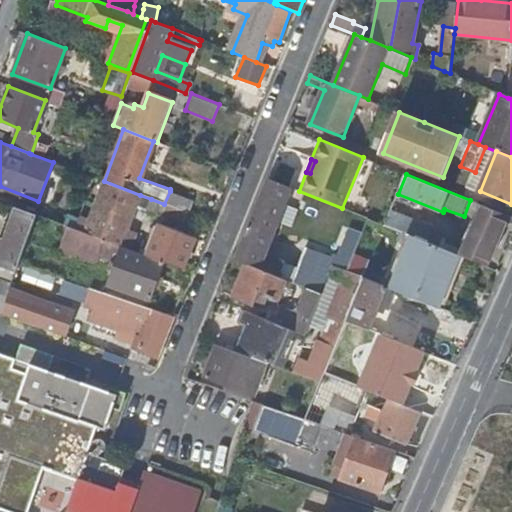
[(268,178),(236,259),(247,263),(287,279),(308,287),(323,293),(331,271),(325,269),(330,258),(304,247),(295,268),(265,256),(293,189),(268,178)]
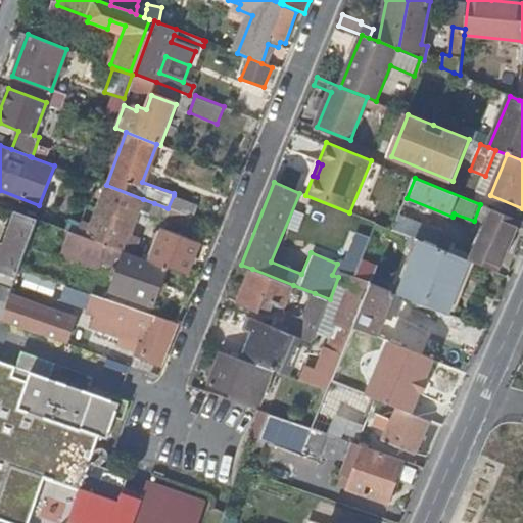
[(125,250),(129,238),(139,210),(143,199),(106,185),(88,237),(125,250)]
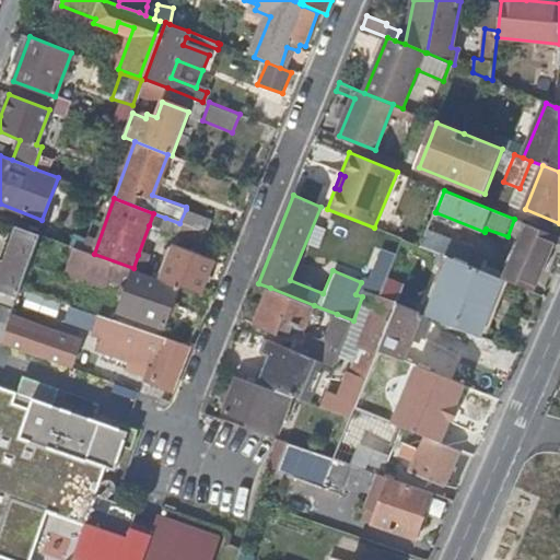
[(188,226),(206,233),(212,219),(186,209),(179,223),(183,224),(188,226)]
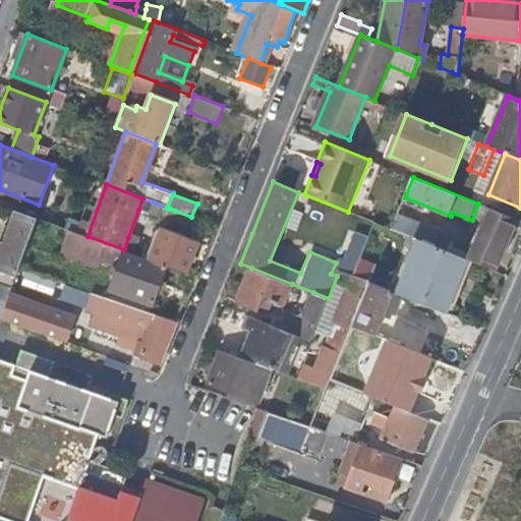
[(138,210),(150,214),(154,203),(142,198),(138,210)]
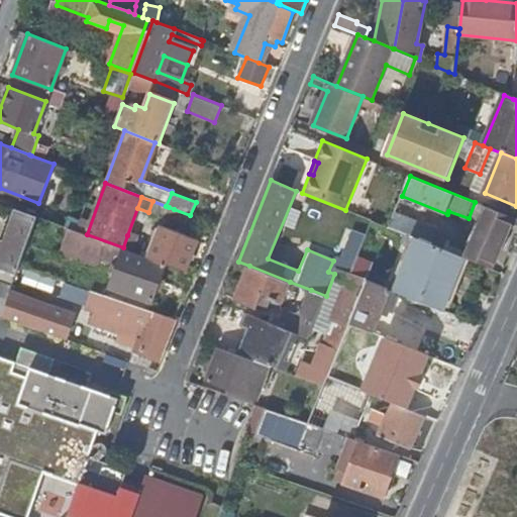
[(148,212),(165,218),(169,207),(166,206),(152,201),(148,212)]
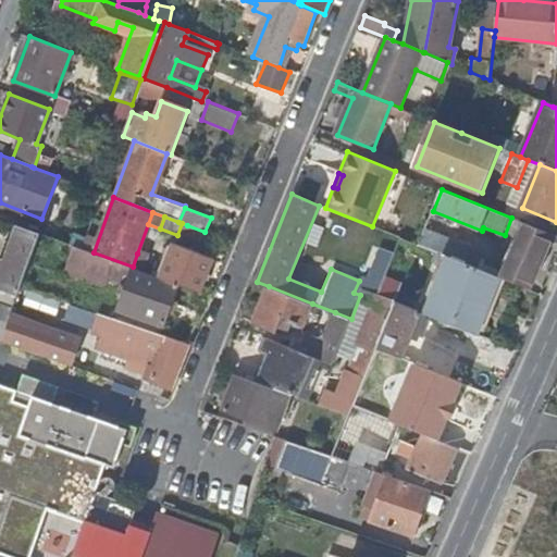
[(177,235),(183,236),(187,225),(182,223),(177,235)]
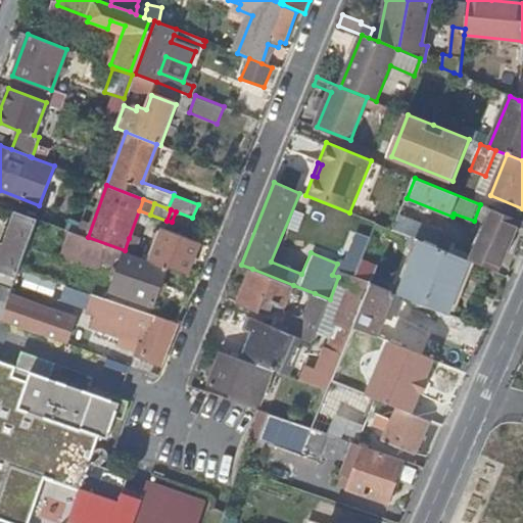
[(500,265),(519,220),(494,209),(475,254),(472,263),(496,272),(500,265)]
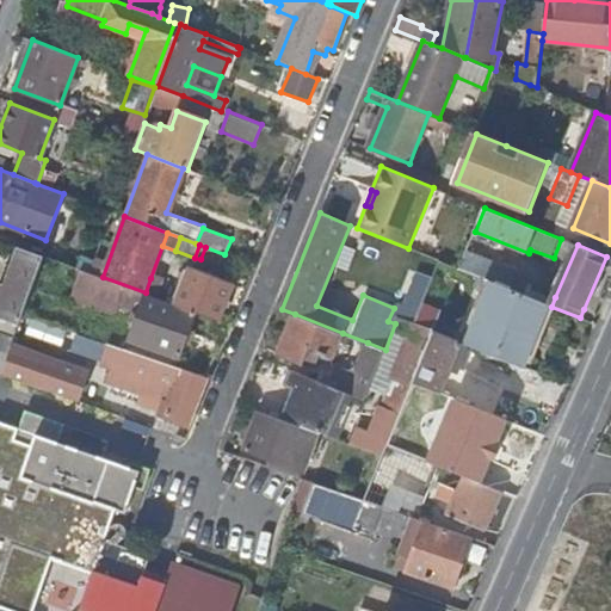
[(220,267),(224,254),(205,247),(201,259),(220,267)]
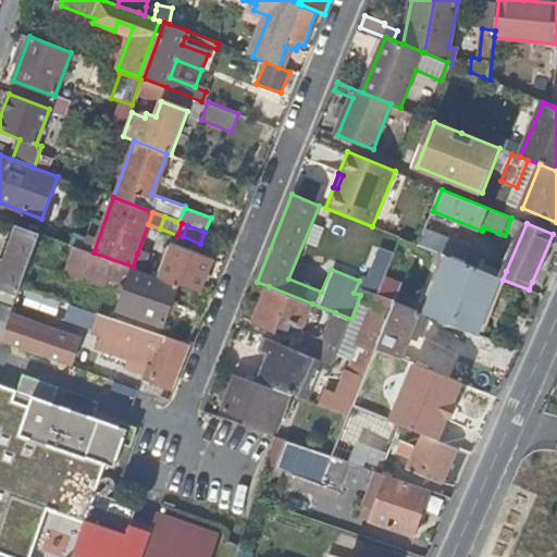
[(0,339),(2,341),(10,318),(22,285),(34,250),(40,234),(19,226),(9,252),(2,250),(0,254),(0,339)]
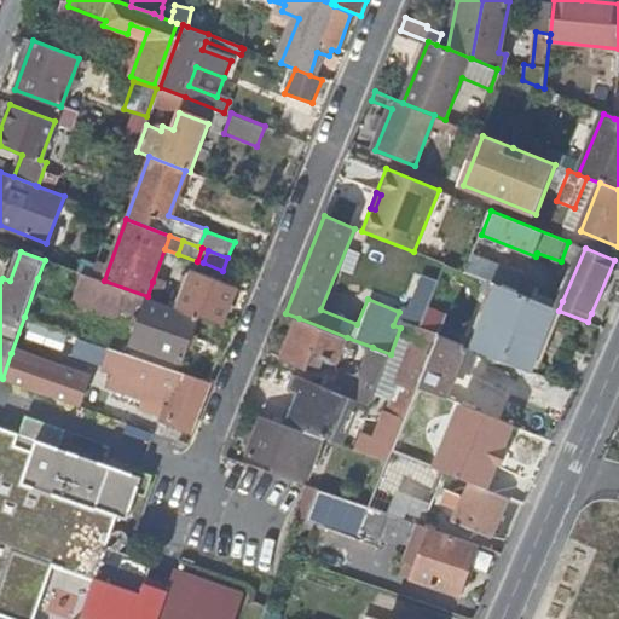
[(70,270),(45,260),(38,278),(64,288),(70,270)]
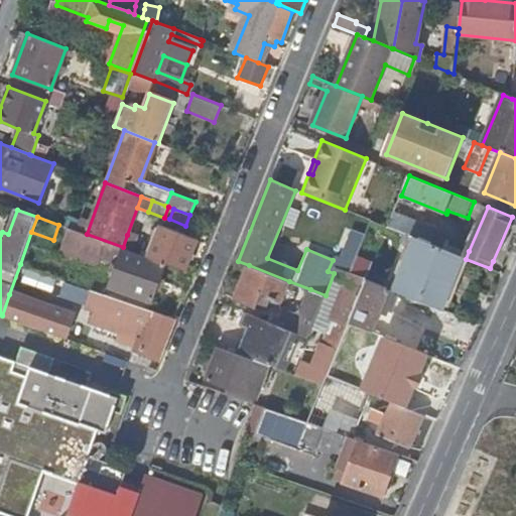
[(164,264),(184,271),(196,240),(161,227),(149,258),(164,264)]
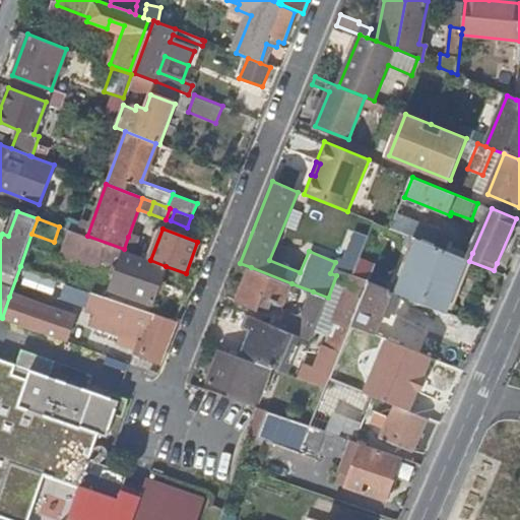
[(77,234),(69,231),(63,246),(102,260),(103,257),(118,262),(122,250),(77,234)]
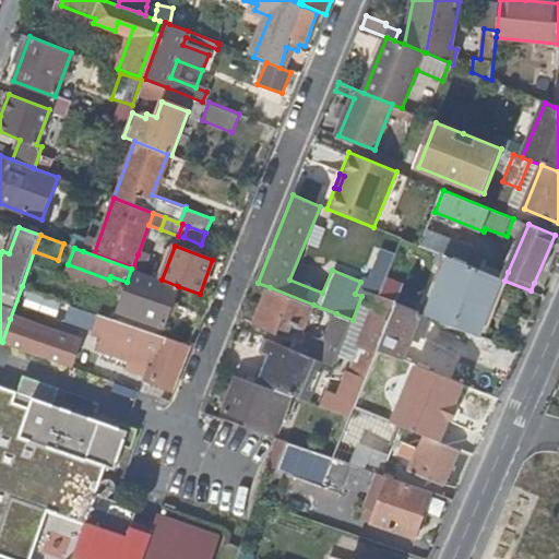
[(381,296),(396,256),(383,250),(371,280),(367,278),(363,288),(365,289),(381,296)]
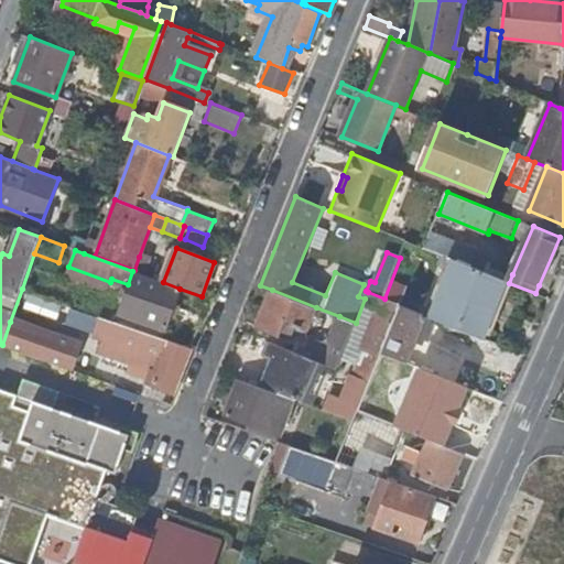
[(134,272),(144,275),(150,261),(139,257),(134,270),(133,272),(134,272)]
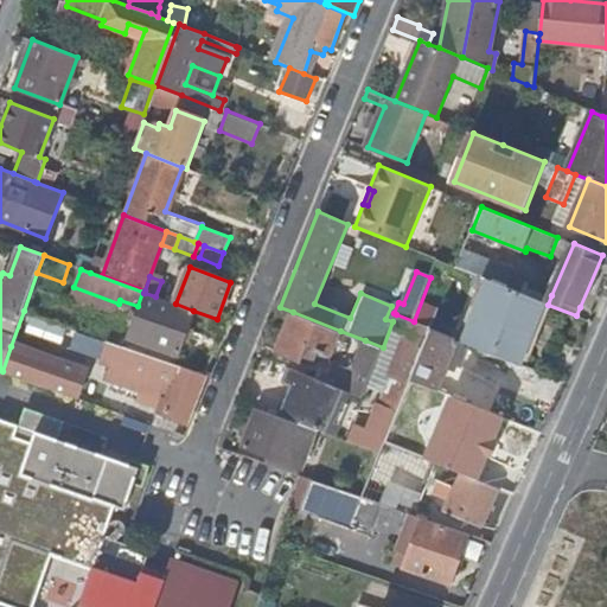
[(465,342),(521,364),(545,304),(490,281),(465,342)]
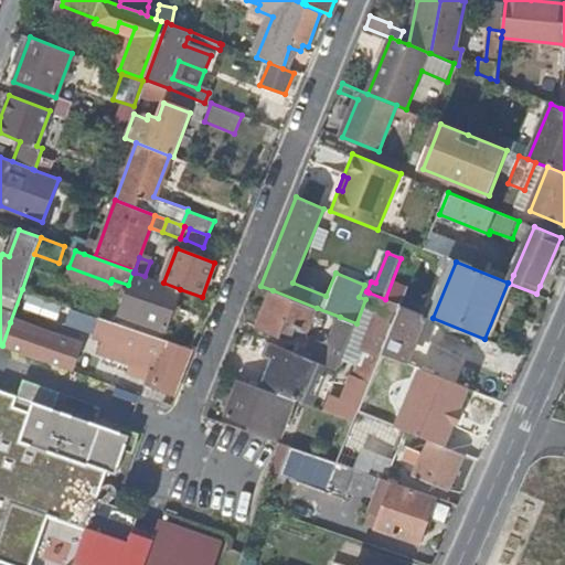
[(180,289),(163,283),(145,276),(135,273),(120,315),(166,331),(180,289)]
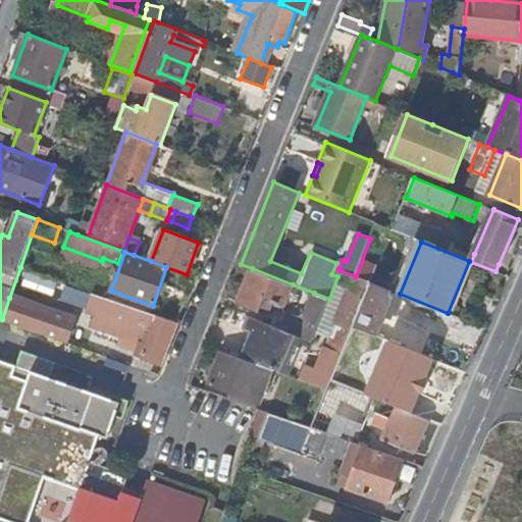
[(293,284),(252,268),(239,303),(259,312),(265,298),(284,305),(293,284)]
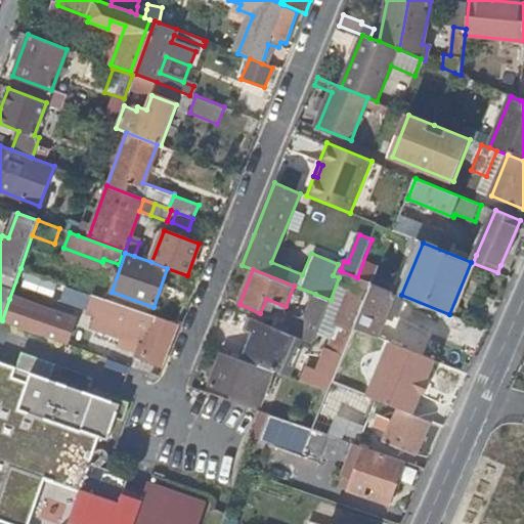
[(329,348),(344,354),(354,328),(373,284),(357,277),(342,271),(339,277),(331,300),(313,342),(329,348)]
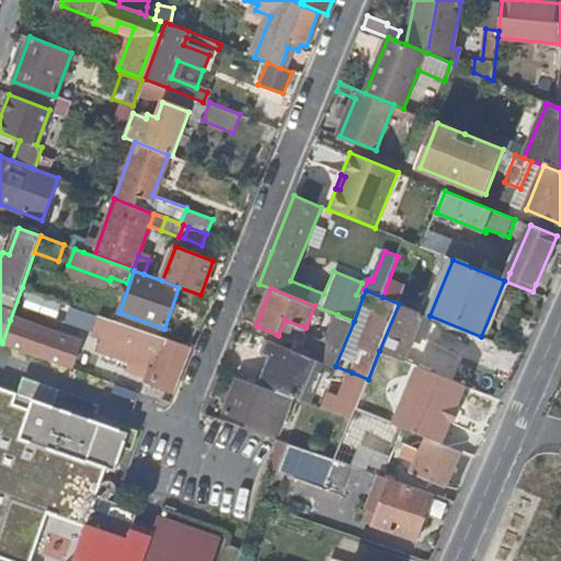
[(404,362),(424,313),(399,304),(379,351),(380,352),(404,362)]
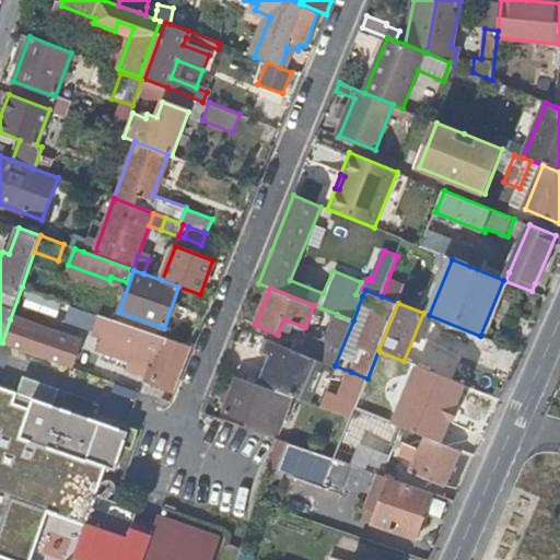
[(184,346),(89,311),(83,324),(108,333),(104,342),(158,364),(151,380),(173,389),(190,348),(184,346)]
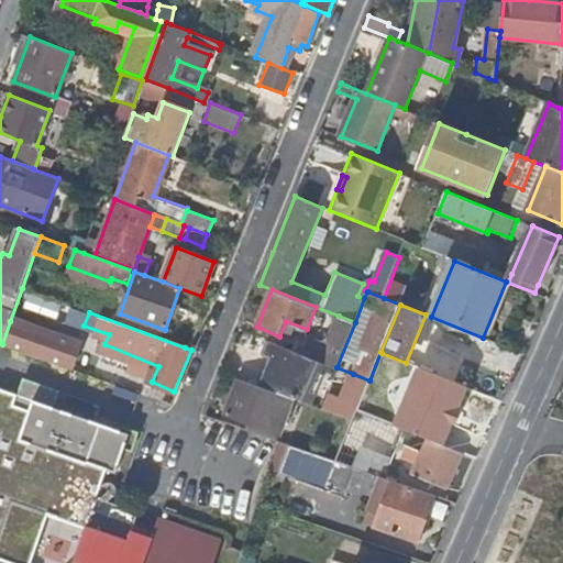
[(315,359),(326,363),(337,367),(355,322),(339,316),(331,338),(323,354),(318,351),(315,359)]
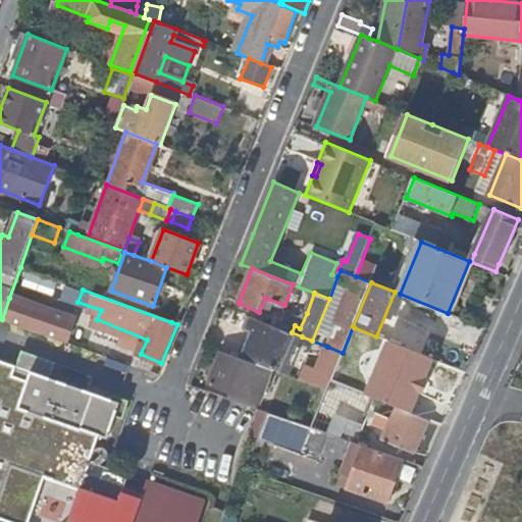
[(9,298),(2,319),(65,342),(72,320),(9,298)]
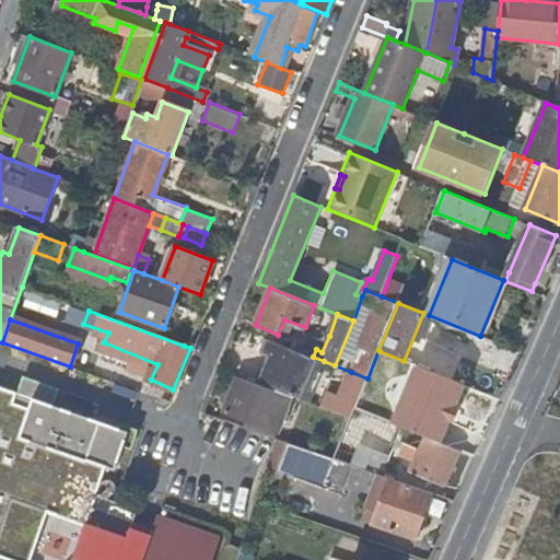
[(313,357),(269,339),(264,352),(270,356),(259,383),(306,398),(324,361),(313,357)]
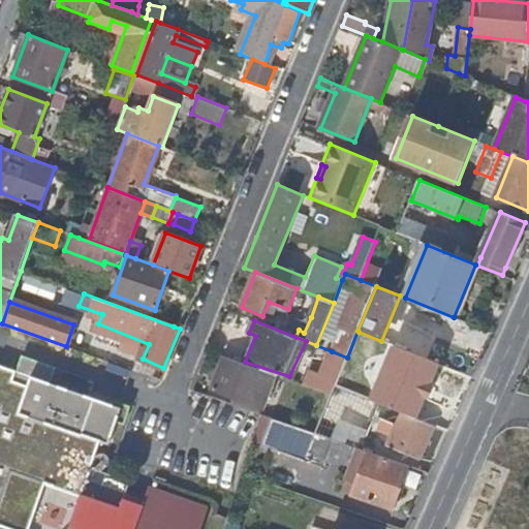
[(359,332),(337,385),(363,397),(384,342),(381,341),(359,332)]
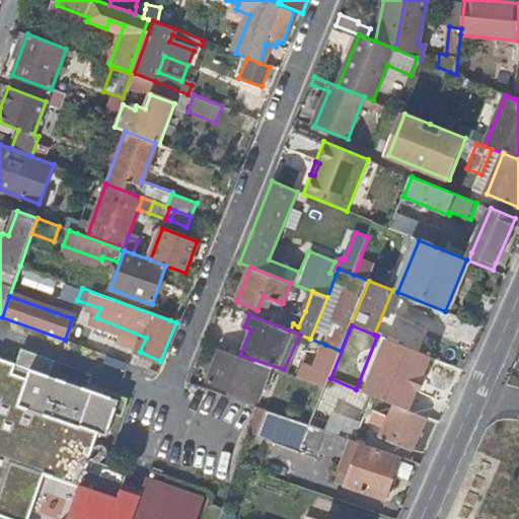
[(199,518),(207,498),(148,477),(142,497),(124,491),(130,470),(90,457),(99,433),(106,435),(118,400),(49,377),(55,361),(22,350),(16,365),(0,359),(0,513),(15,518),(27,518),(44,473),(81,487),(70,517),(75,518),(199,518)]
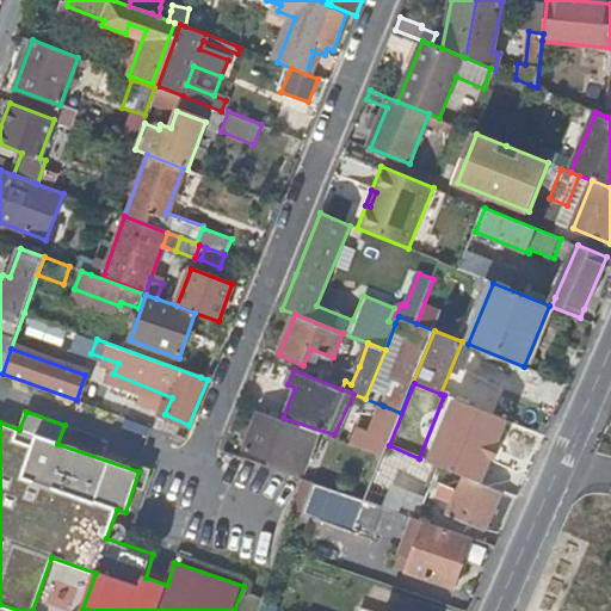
[(271,467),(302,477),(319,432),(260,412),(245,451),(273,461),(271,467)]
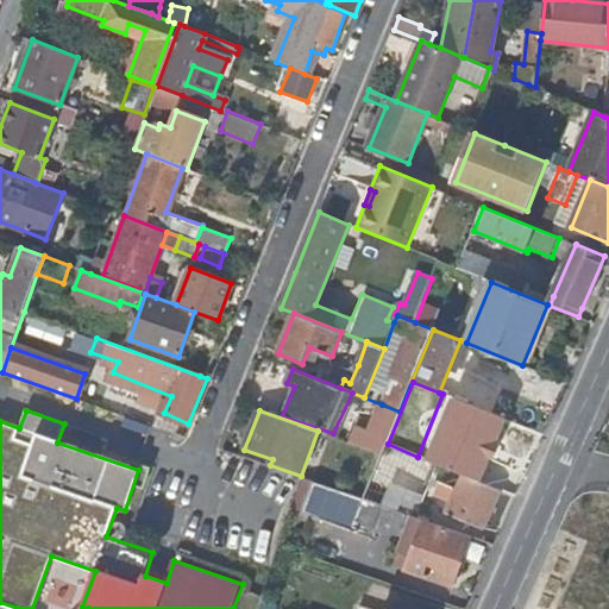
[(496,471),(515,422),(485,410),(468,457),(469,460),(496,471)]
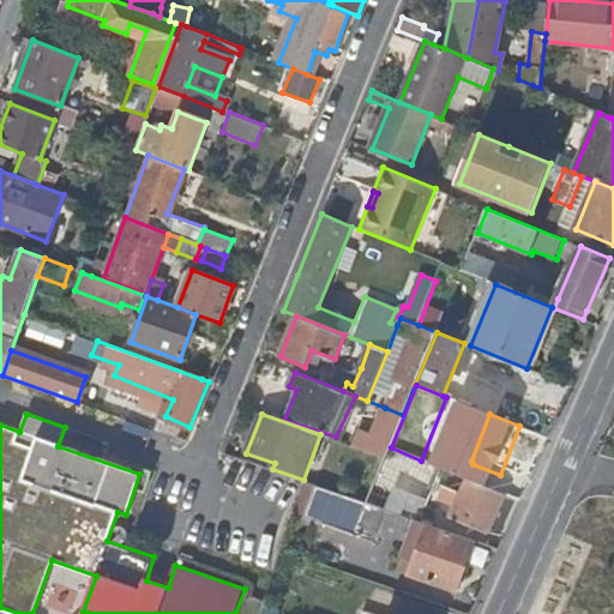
[(158,433),(156,441),(167,445),(170,437),(158,433)]
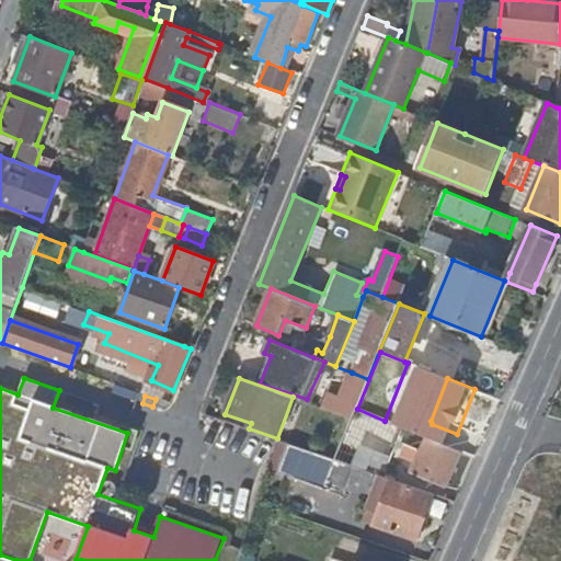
[(356,409),(353,416),(335,458),(335,459),(354,466),(381,476),(402,427),(385,421),(357,409),(356,409)]
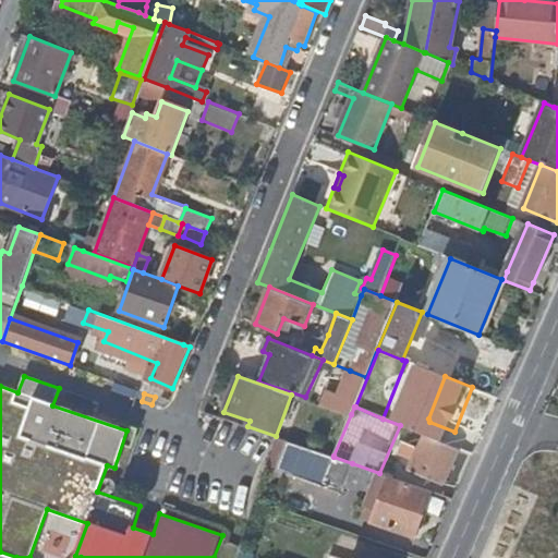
[(445,485),(460,450),(424,435),(419,448),(404,443),(401,452),(414,459),(410,470),(445,485)]
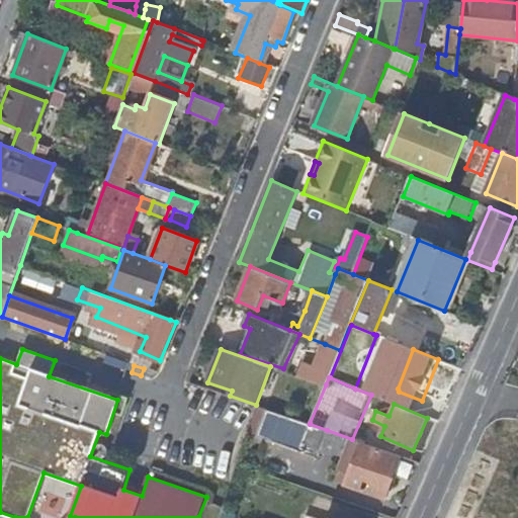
[(310,423),(267,409),(258,436),(317,456),(323,440),(327,430),(310,424),(310,423)]
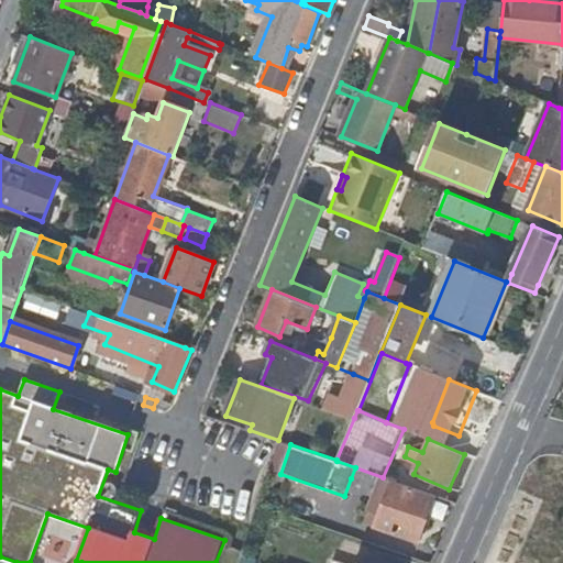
[(355,467),(351,478),(378,488),(383,477),(355,467)]
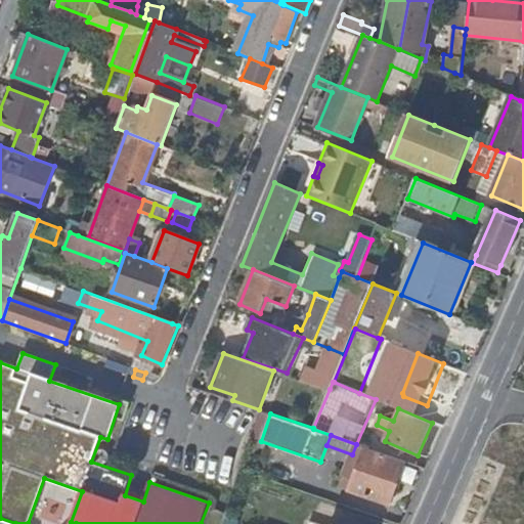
[(390,505),(405,461),(365,447),(350,490),(390,505)]
